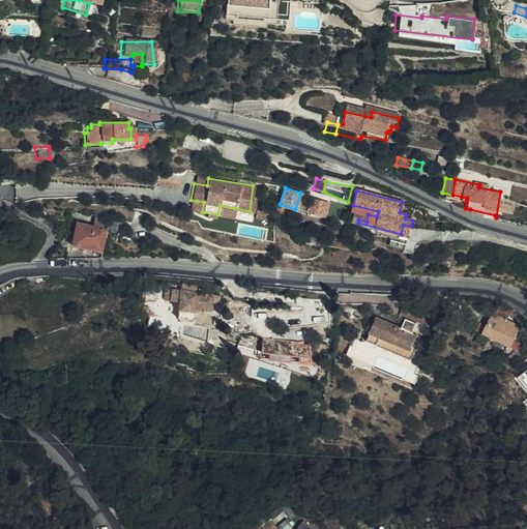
[(306,211),(324,215),(327,203),(311,199),(306,211)]
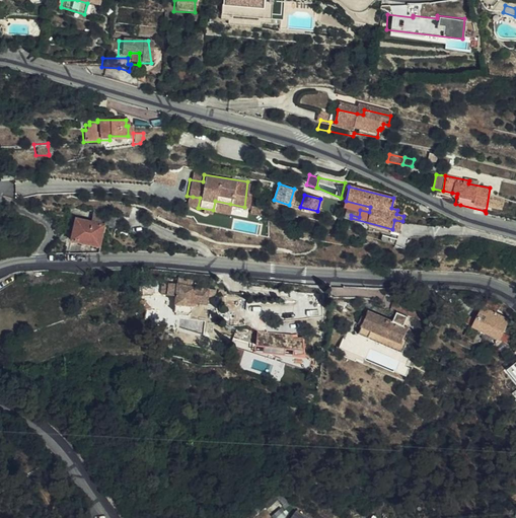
[(192,206),(198,208),(200,198),(193,197),(192,206)]
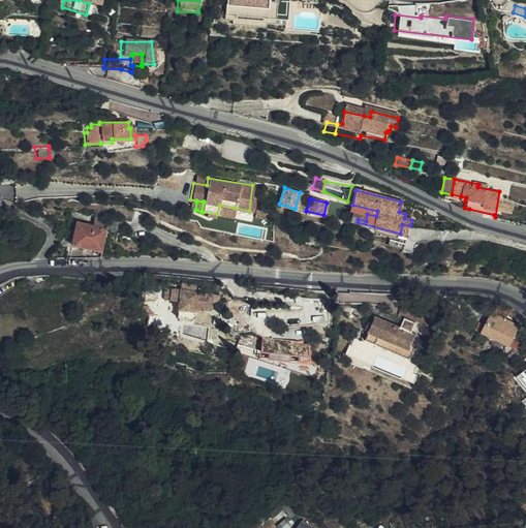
[(219,205),(217,214),(233,218),(235,208),(219,205)]
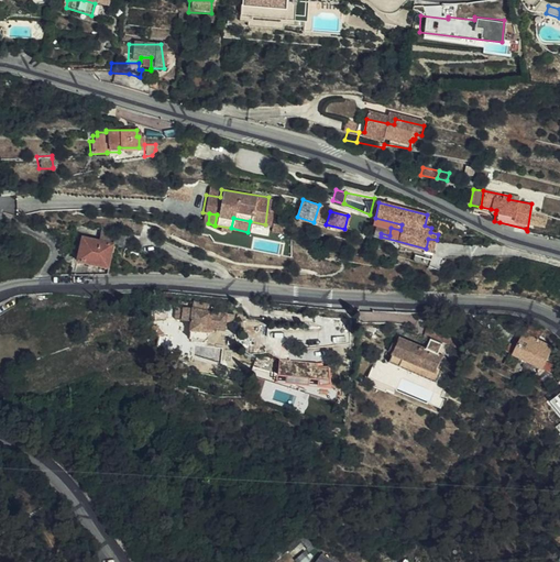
[(381,237),(381,233),(383,226),(373,223),(370,234),(381,237)]
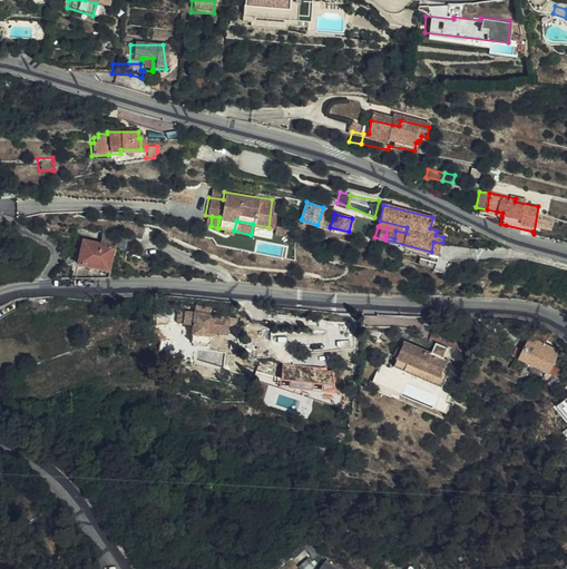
[(100,229),(99,237),(110,239),(111,231),(100,229)]
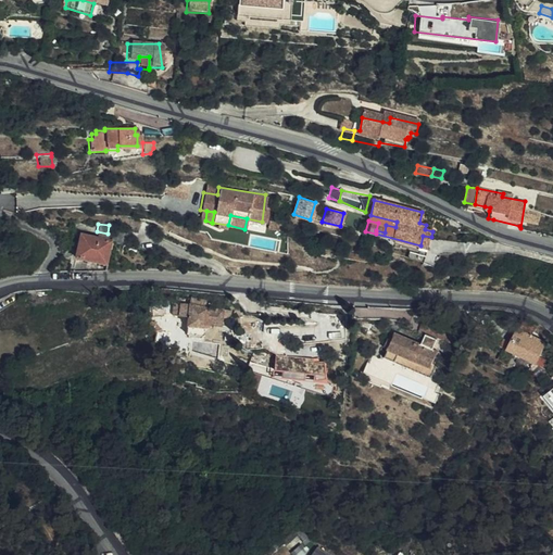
[(100,238),(96,237),(79,232),(73,257),(105,264),(110,240),(107,239),(107,236),(101,235),(100,238)]
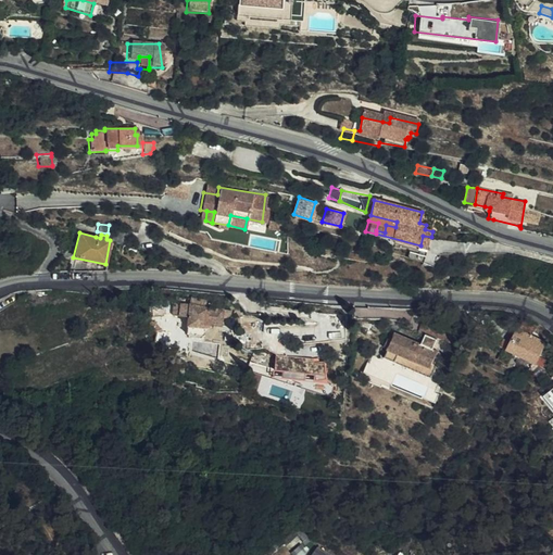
[(430,248),(431,237),(423,236),(420,246),(430,248)]
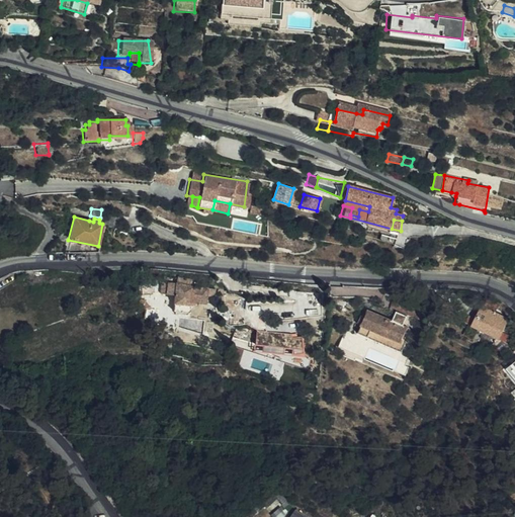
[(316,240),(306,238),(304,246),(315,248),(316,240)]
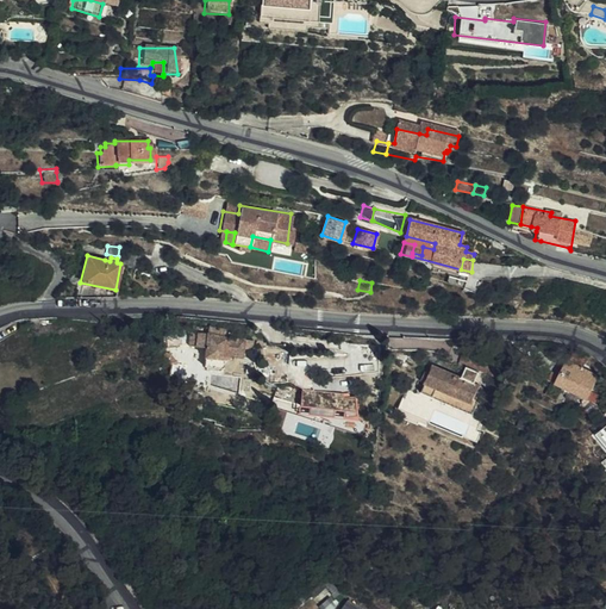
[(199,386),(201,387),(205,372),(200,371),(200,368),(219,370),(222,359),(238,360),(239,352),(243,350),(247,348),(248,346),(248,342),(226,340),(226,328),(206,325),(205,333),(189,331),(189,335),(179,334),(163,336),(163,346),(175,346),(170,372),(173,378),(180,380),(182,381),(187,383),(192,385),(199,386)]
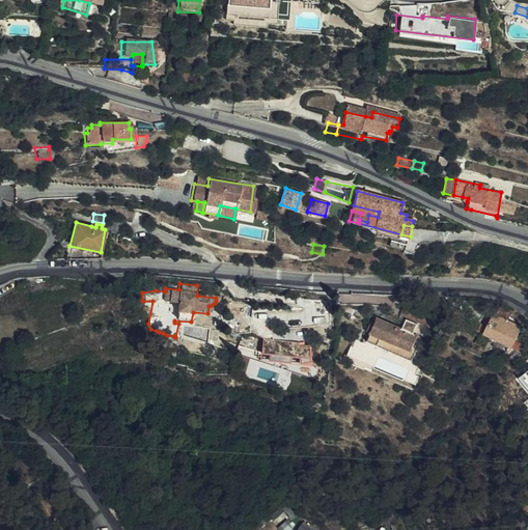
[(418,325),(425,328),(433,330),(436,319),(406,305),(400,316),(408,319),(418,325)]
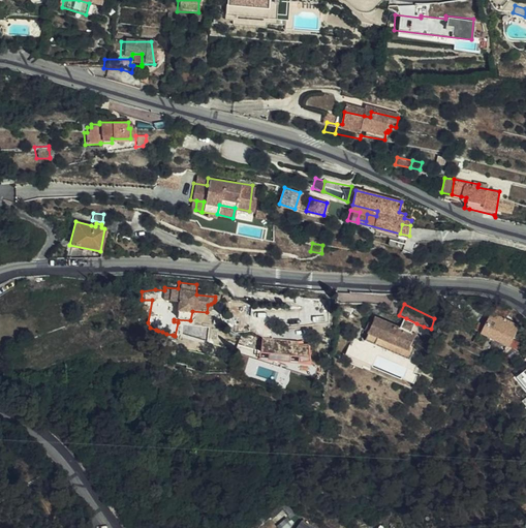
[(146,313),(149,312),(144,307),(142,305),(140,305),(140,308),(146,313)]
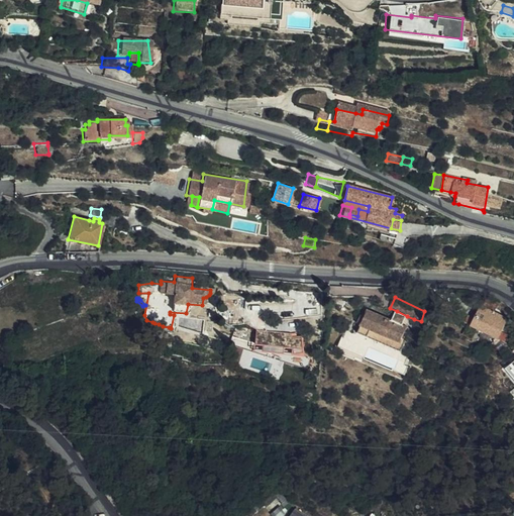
[(483,298),(480,306),(492,312),(496,304),(483,298)]
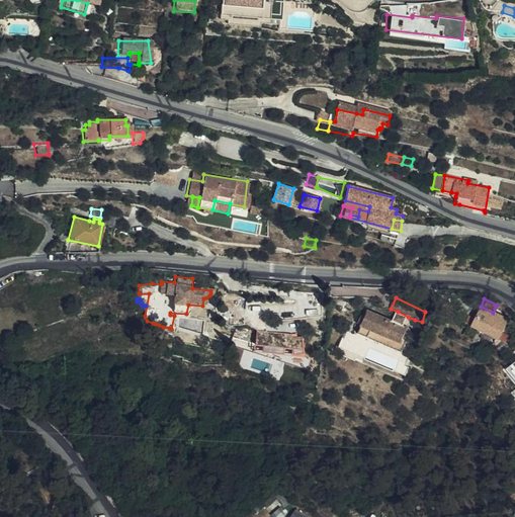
[(440,314),(454,318),(455,306),(440,303),(440,314)]
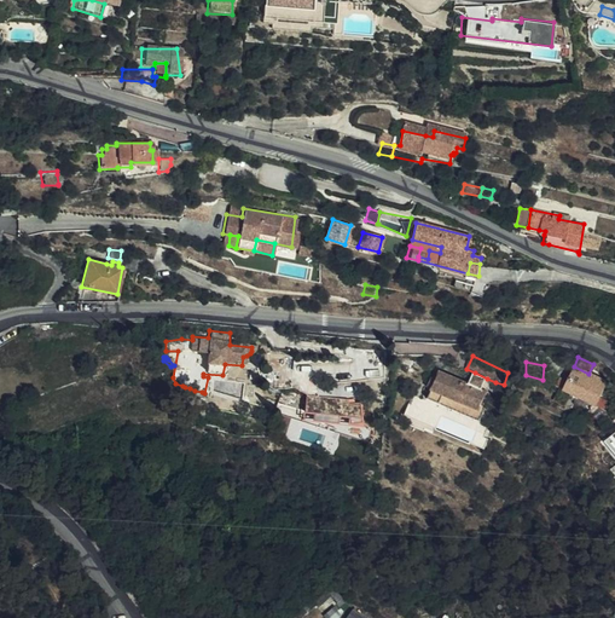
[(595,405),(595,404),(598,398),(605,382),(589,374),(574,367),(567,381),(560,377),(555,386),(595,405)]
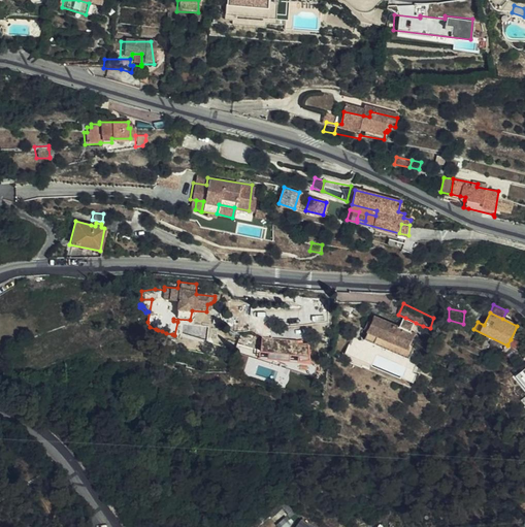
[(373,343),(374,343),(379,335),(408,350),(416,333),(420,335),(423,326),(416,323),(415,325),(404,320),(402,324),(400,329),(394,326),(374,318),(371,323),(367,322),(364,330),(368,332),(364,339),(373,343)]
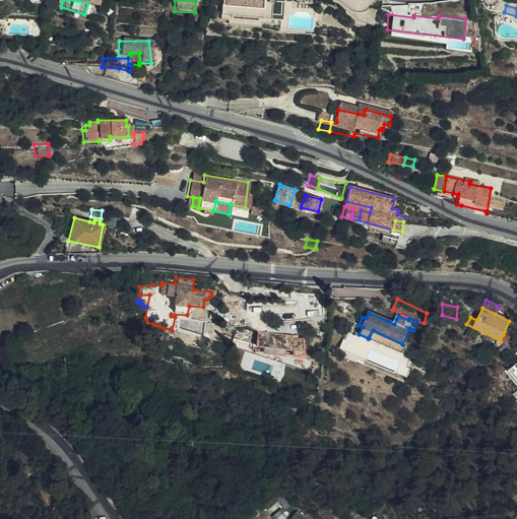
[(172,332),(172,330),(170,329),(164,328),(159,326),(155,325),(153,324),(147,322),(147,323),(159,327),(172,332)]
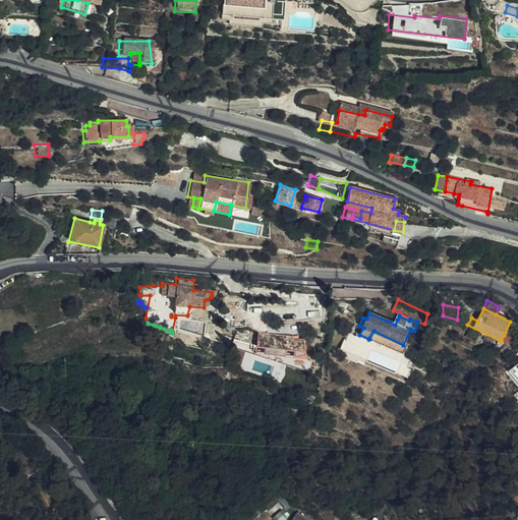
[(373,331),(369,339),(399,352),(403,345),(373,331)]
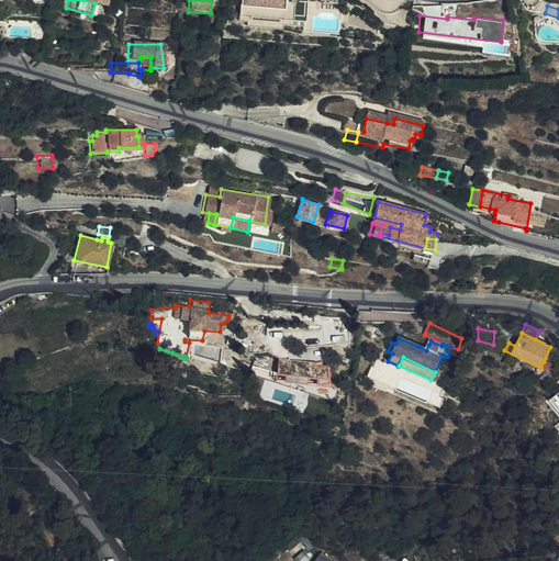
[(544,361),(540,367),(546,370),(549,363),(544,361)]
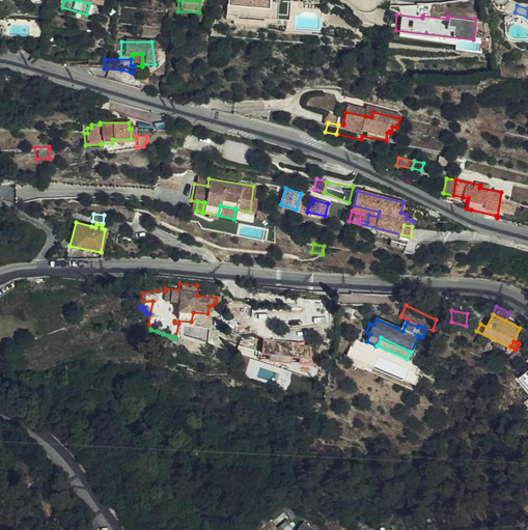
[(527,370),(517,379),(527,393),(527,370)]
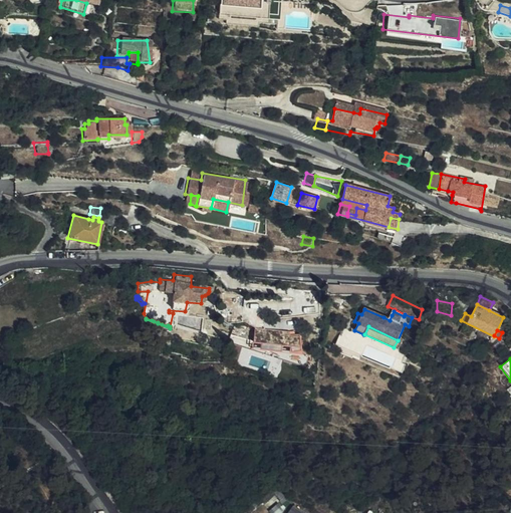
[(279,365),(290,369),(292,363),(281,360),(279,365)]
